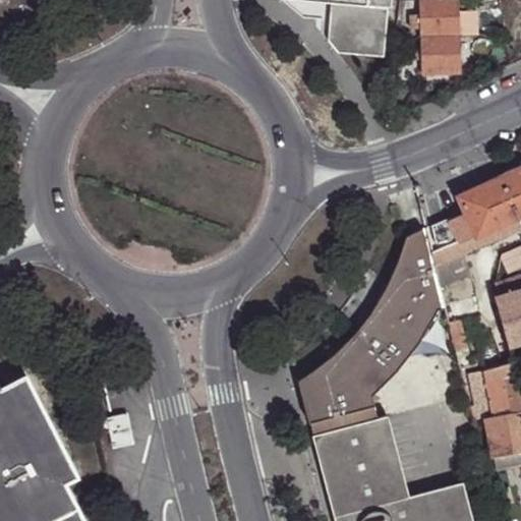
[(300,0),(329,2),(326,39),(336,50),(383,54),(386,6),(390,7),(390,0),(300,0)]
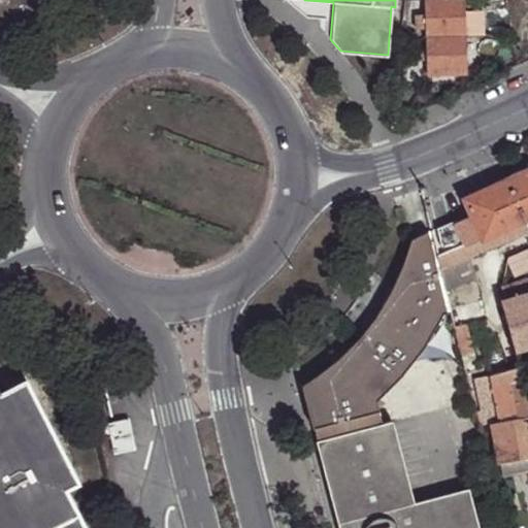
[(463,0),(425,0),(427,36),(465,35),(464,10),(463,0)]
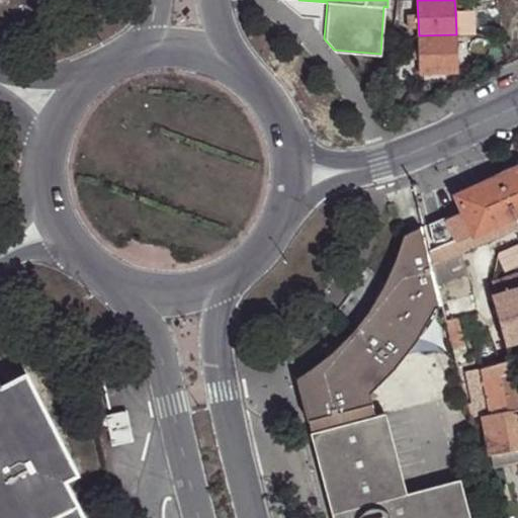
[(475,10),(455,10),(456,34),(476,34),(475,10)]
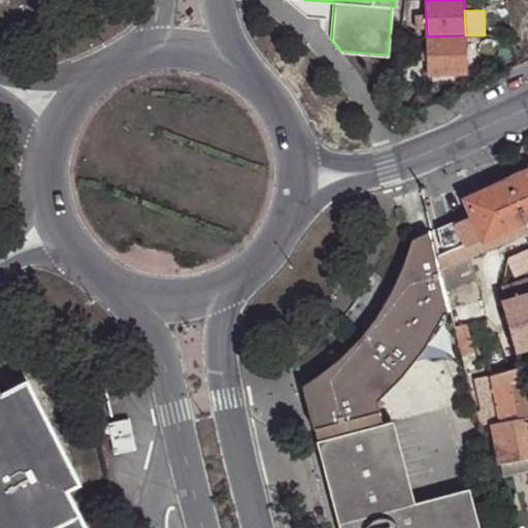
[(466,73),(465,35),(427,36),(427,51),(428,58),(428,74),(466,73)]
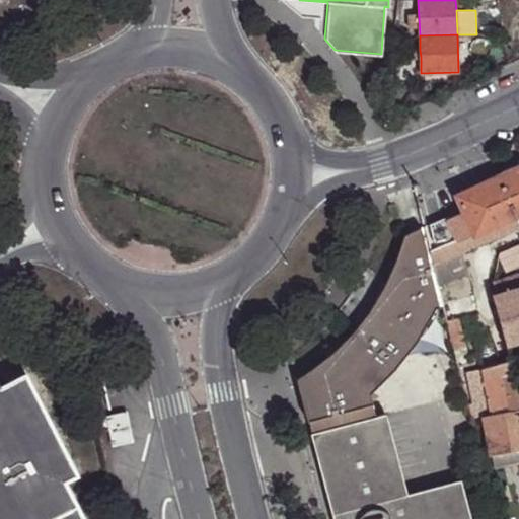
[(421,57),(420,50),(401,51),(401,60),(409,60),(415,58),(421,57)]
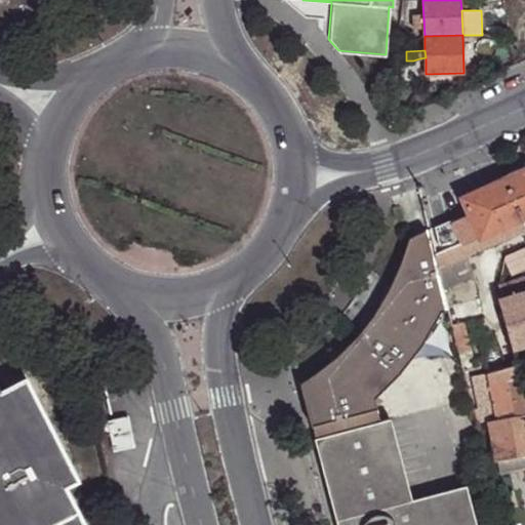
[(524,169),(506,177),(522,217),(524,216),(524,169)]
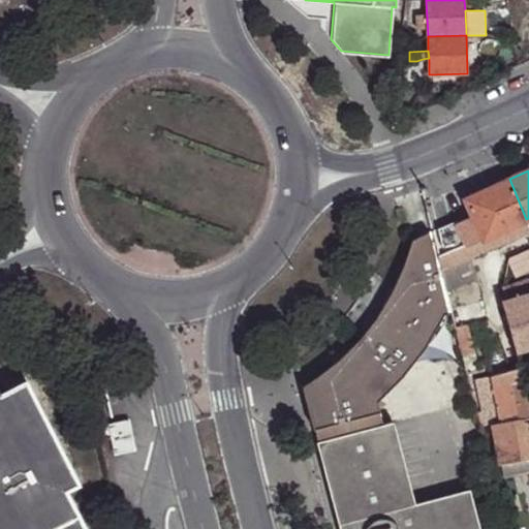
[(526,219),(509,179),(466,198),(472,215),(483,238),(484,239),(508,227),(526,219)]
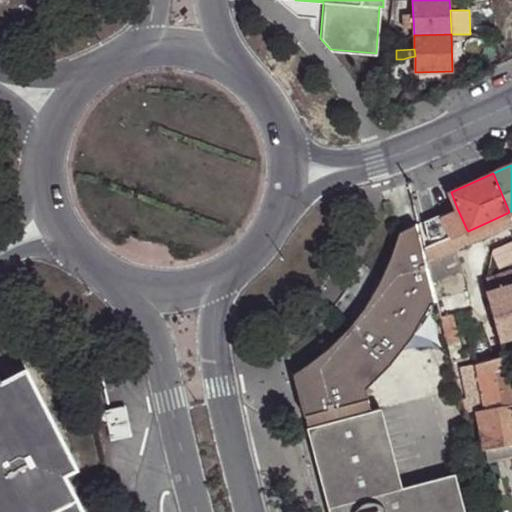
[(451,237),(467,230),(457,208),(441,215),(451,237)]
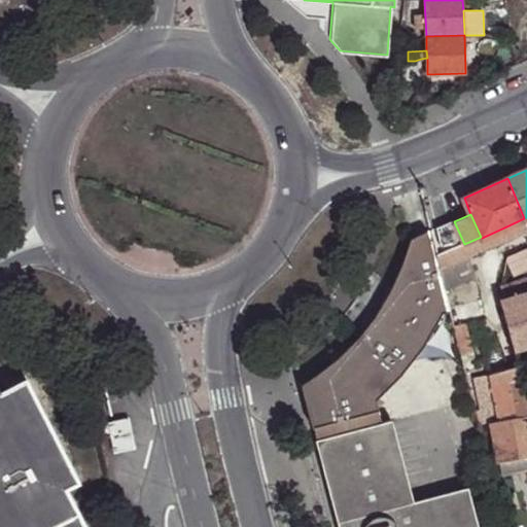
[(526,233),(526,224),(524,218),(506,226),(482,238),(481,237),(464,244),(454,221),(454,219),(432,230),(442,269),(469,257),(512,240),(526,233)]
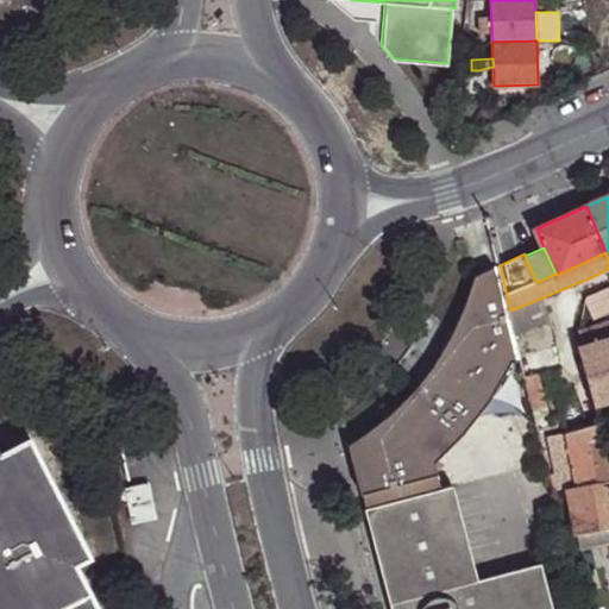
[(349,446),(365,509),(443,490),(435,463),(465,435),(489,403),(513,363),(522,360),(516,338),(510,311),(500,265),(477,271),(470,293),(454,328),(435,360),(412,391),(384,419),(349,446)]
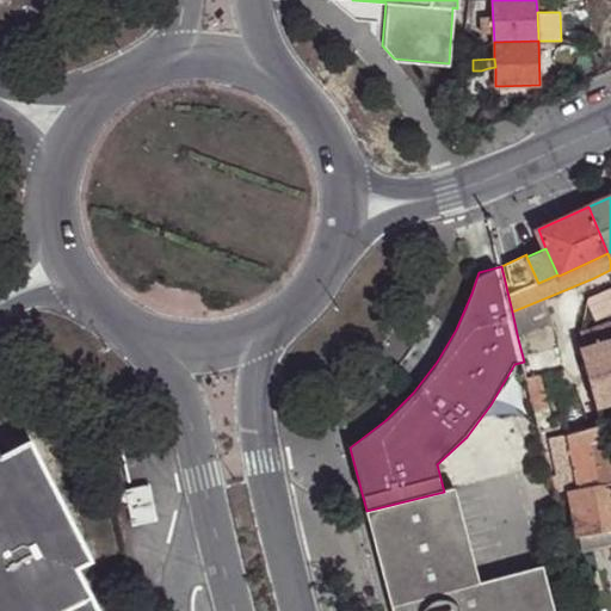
[(594,318),(610,310),(610,288),(591,294),(587,300),(594,318)]
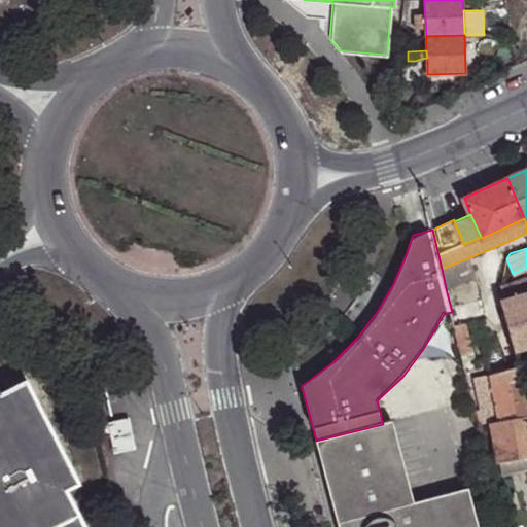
[(479,280),(469,257),(442,269),(447,292),(479,280)]
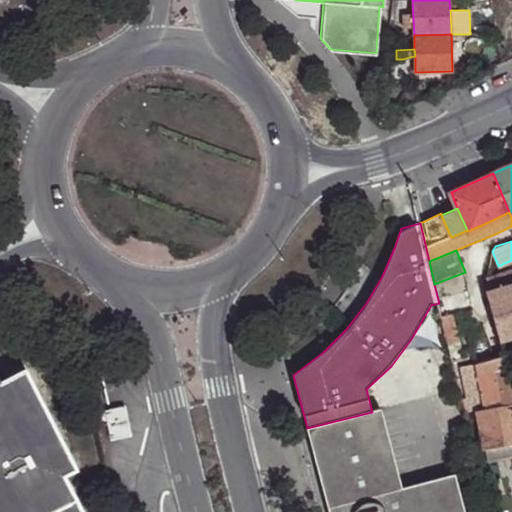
[(489,290),(511,283),(511,268),(486,276),(489,290)]
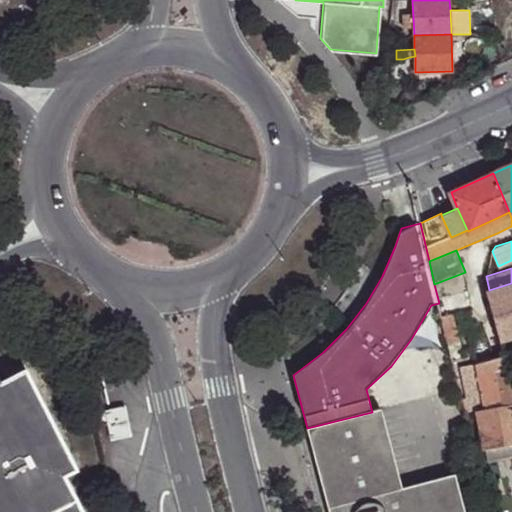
[(503,340),(511,337),(511,283),(489,290),(485,292),(499,341),(503,340)]
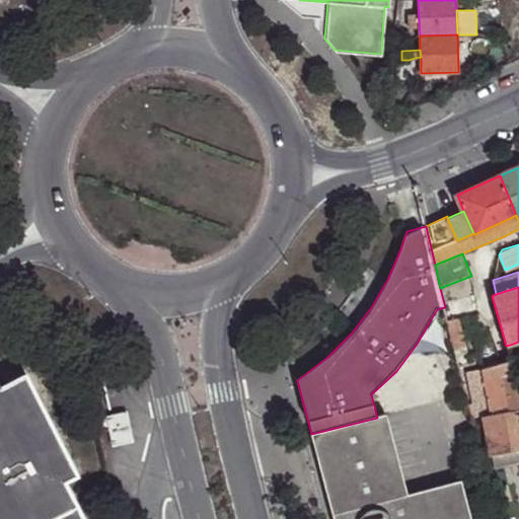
[(448,321),(455,349),(466,346),(459,317),(448,321)]
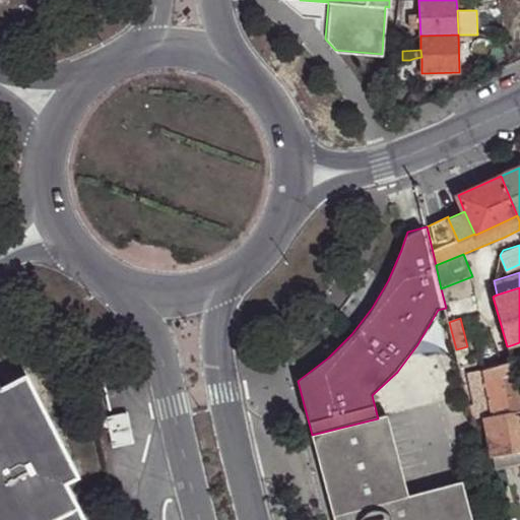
[(519,392),(513,360),(511,360),(481,368),(482,375),(488,395),(490,407),(492,415),(519,408),(519,392)]
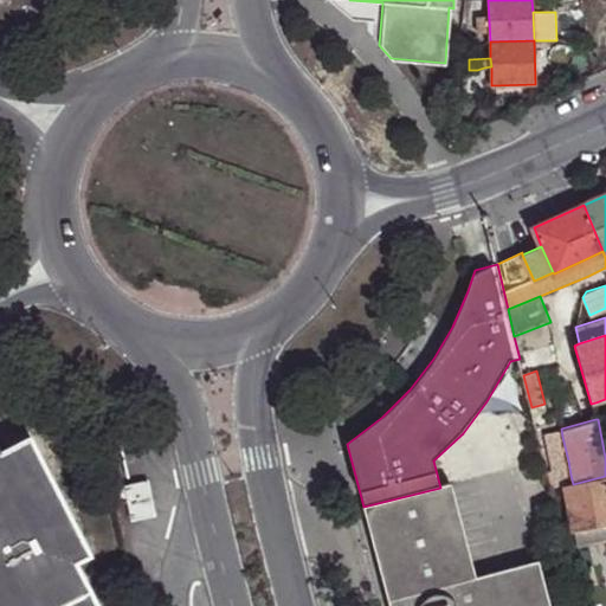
[(550,464),(568,461),(562,437),(555,438),(546,439),(550,464)]
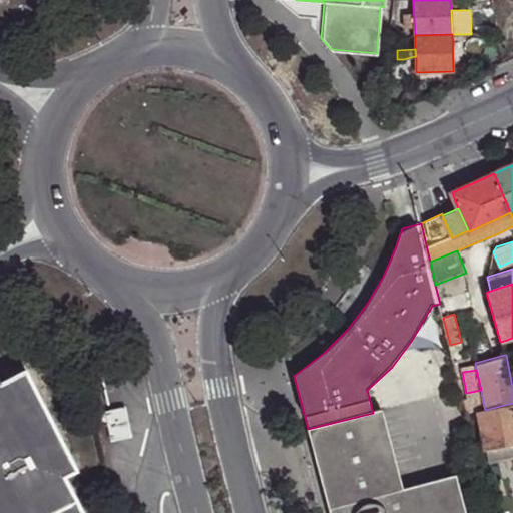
[(0,512),(81,512),(63,477),(75,471),(24,372),(0,384),(0,383),(0,512)]
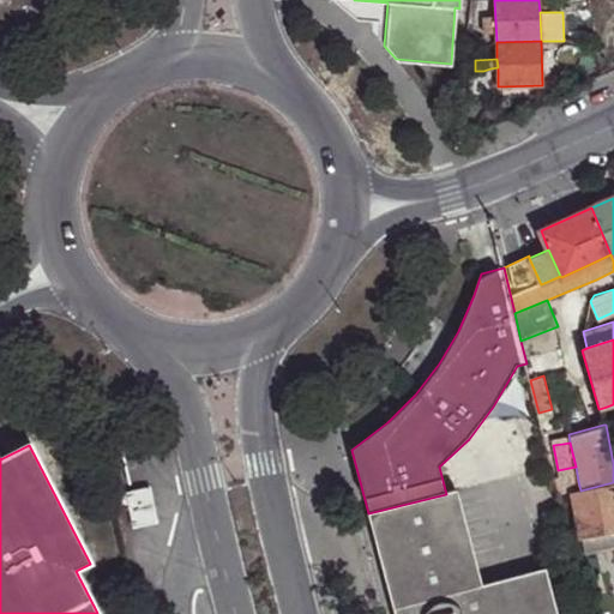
[(573,492),(581,491),(578,481),(571,483),(573,492)]
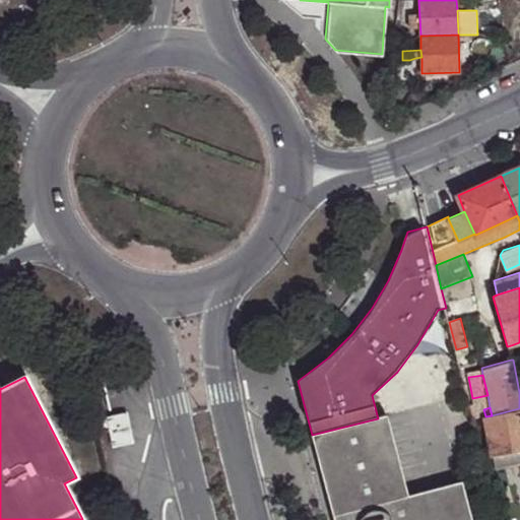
[(519,408),(492,415),(485,416),(482,417),(493,455),(519,449),(519,408)]
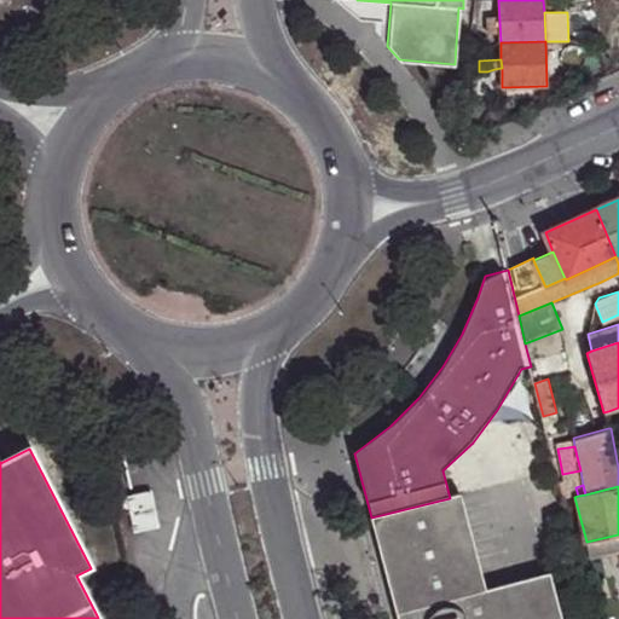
[(561,491),(563,499),(574,497),(578,496),(576,487),(561,491)]
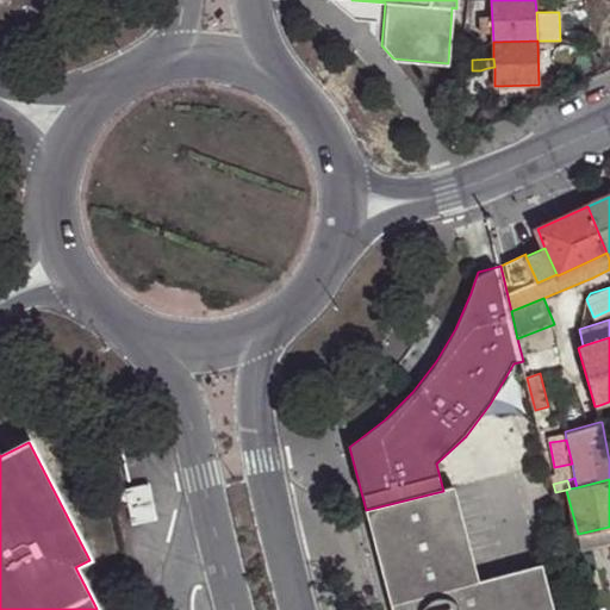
[(151,484),(125,491),(132,526),(157,520),(151,484)]
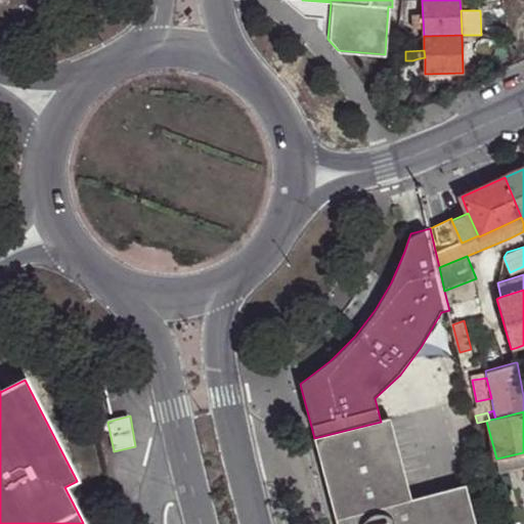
[(314,438),(336,523),(474,523),(466,493),(412,507),(390,420),(381,422),(314,438)]
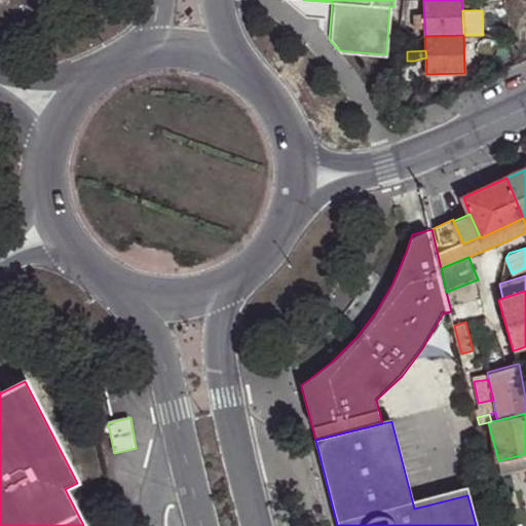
[(525,465),(525,454),(498,460),(500,473),(525,465)]
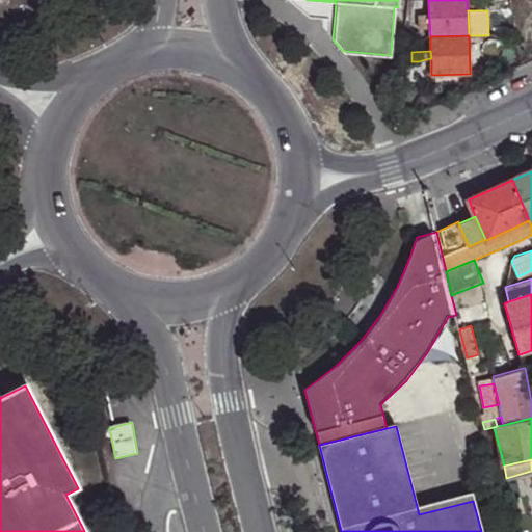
[(531,475),(531,471),(506,478),(506,481),(531,475)]
